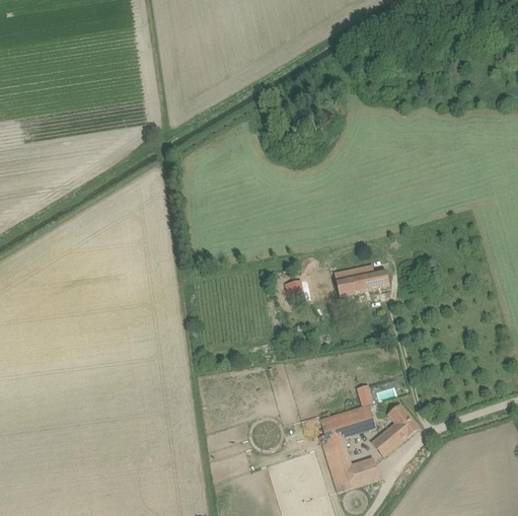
[(373,272),(372,265),(334,273),(339,296),(389,286),(385,269),(373,272)]
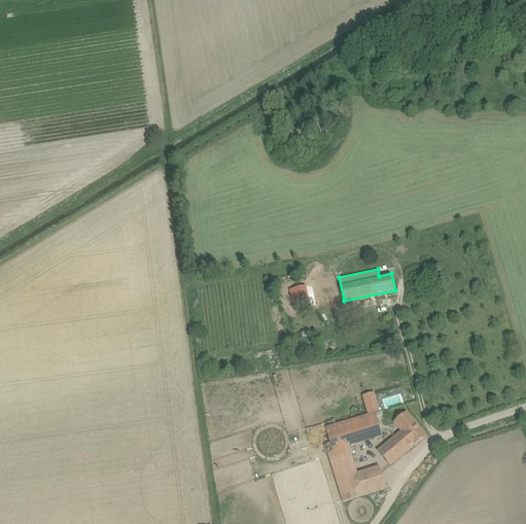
[(292,310),(304,306),(296,287),(286,290),(292,310)]
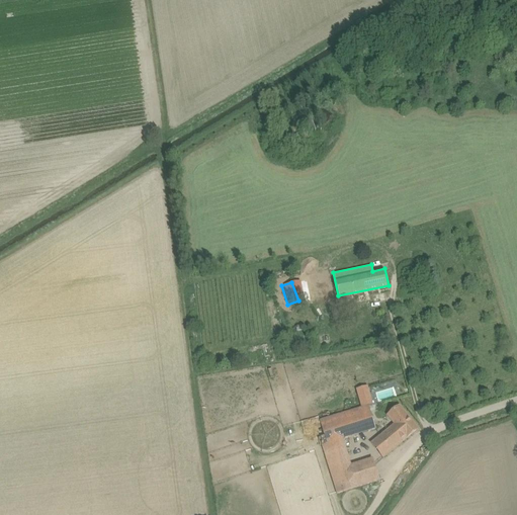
[(326,441),(342,436),(374,426),(367,403),(319,418),(326,441)]
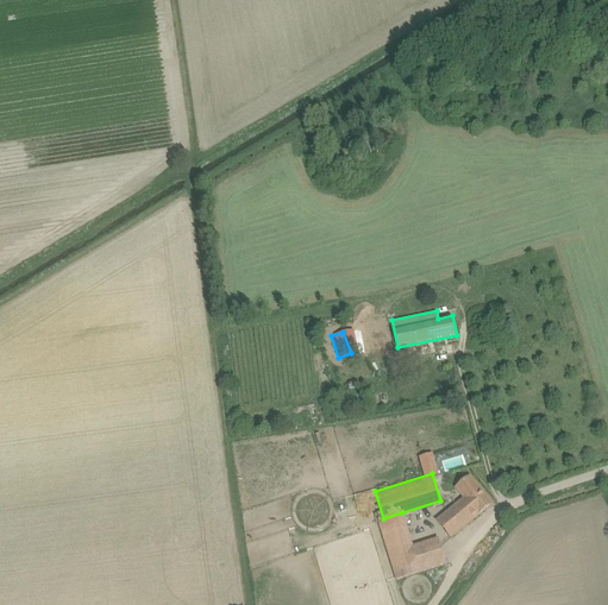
[(437,520),(450,535),(490,502),(471,478),(468,473),(455,484),(464,496),(437,520)]
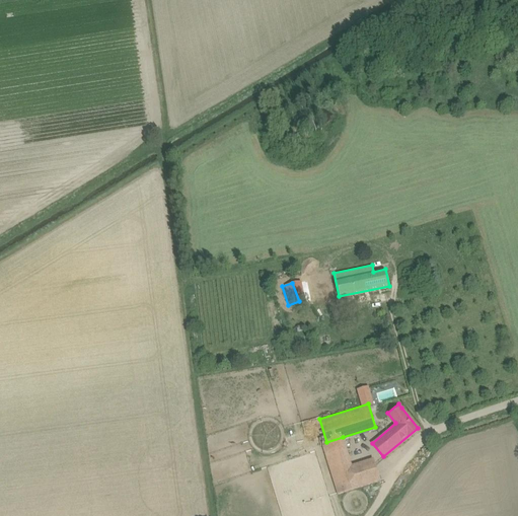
[(380,478),(373,457),(352,463),(352,466),(331,472),(335,483),(337,492),(380,478)]
